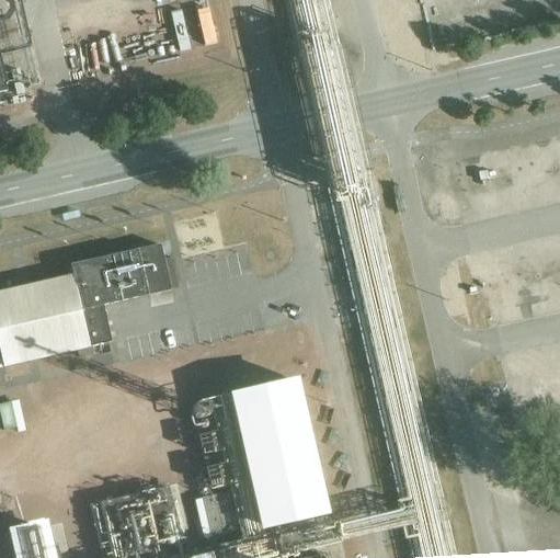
[(9,0),(11,8),(7,13),(3,14),(2,8),(0,8),(0,46),(7,80),(18,78),(4,20),(10,19),(14,11),(31,83),(42,81),(22,0),(9,0)]
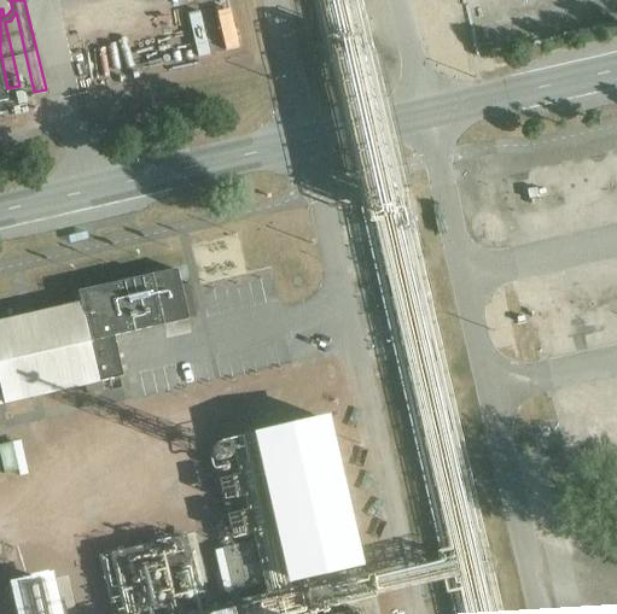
[(80,290),(82,298),(0,317),(0,380),(5,402),(50,391),(52,398),(85,390),(83,382),(87,382),(88,391),(104,387),(103,379),(123,373),(115,333),(190,316),(178,267),(80,290)]
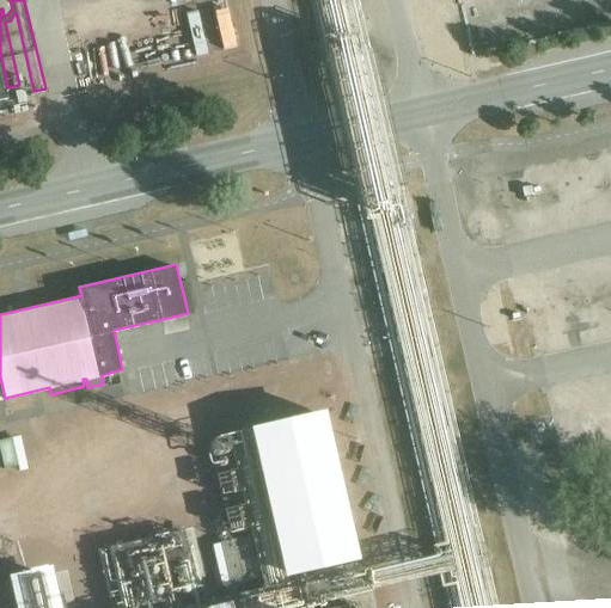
[(287,576),(362,559),(328,409),(252,425),(287,576)]
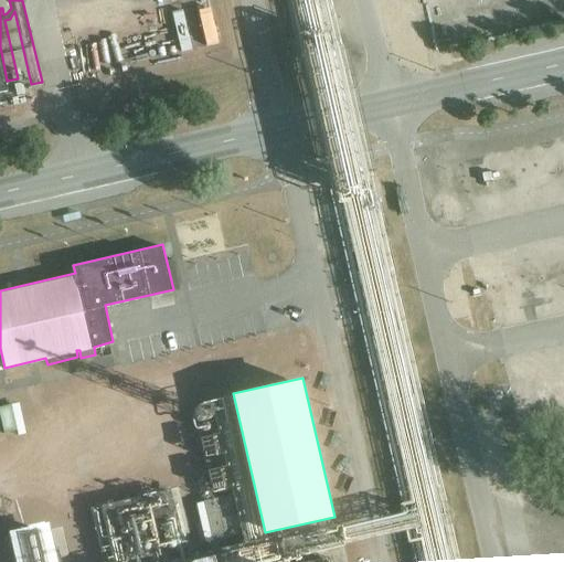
[(56,561),(48,522),(8,532),(14,561),(332,561),(331,554),(302,561),(289,561),(288,555),(344,543),(343,541),(414,525),(411,510),(290,537),(289,531),(266,537),(232,393),(212,399),(213,403),(194,407),(198,423),(217,420),(220,432),(201,437),(208,468),(197,470),(203,494),(204,496),(206,496),(208,497),(210,496),(212,495),(212,492),(213,490),(215,490),(215,491),(233,487),(245,541),(189,552),(178,507),(169,508),(166,490),(103,504),(114,552),(105,554),(105,561),(56,561)]
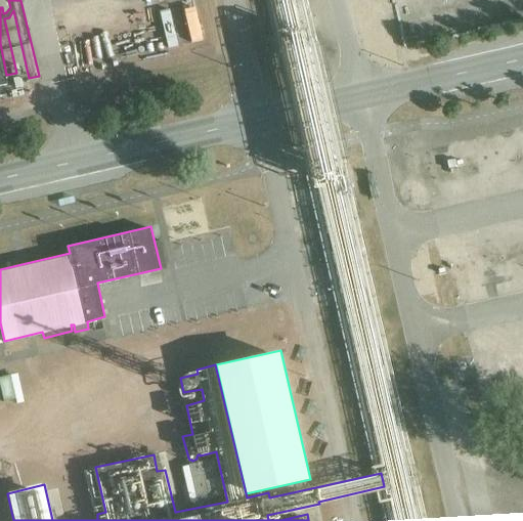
[(214,458),(183,465),(191,501),(222,493),(214,458)]
